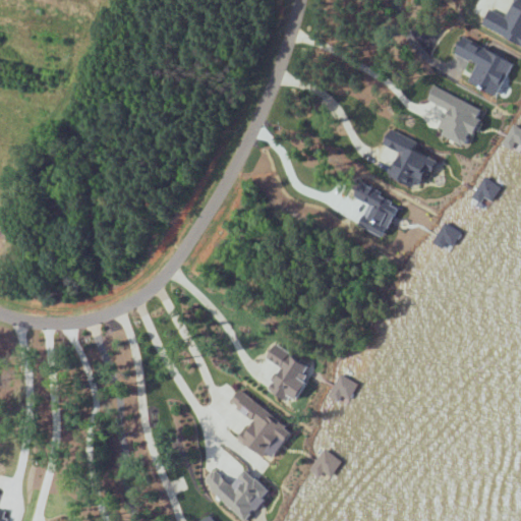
[(520,0),(517,0),(504,24),(489,16),(485,23),(520,43),(520,0)]
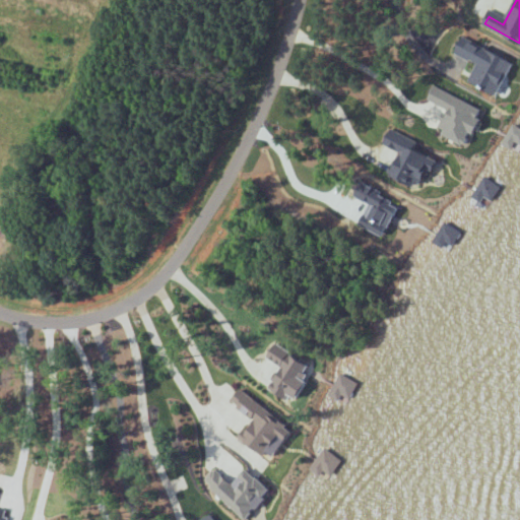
[(500,94),(514,62),(481,48),(479,53),(459,44),(454,53),(476,63),(469,81),(500,94)]
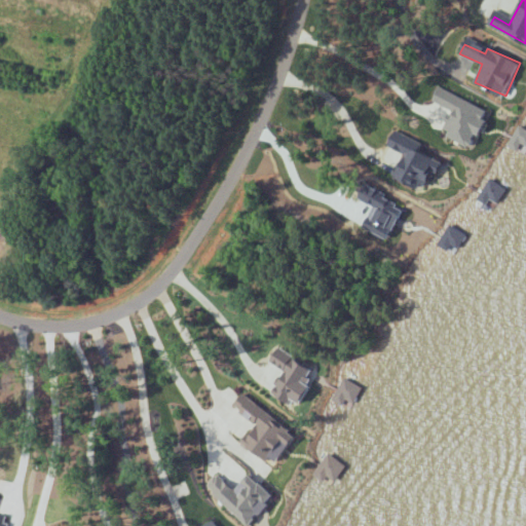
[(442,126),(451,110),(433,101),(424,117),(442,126)]
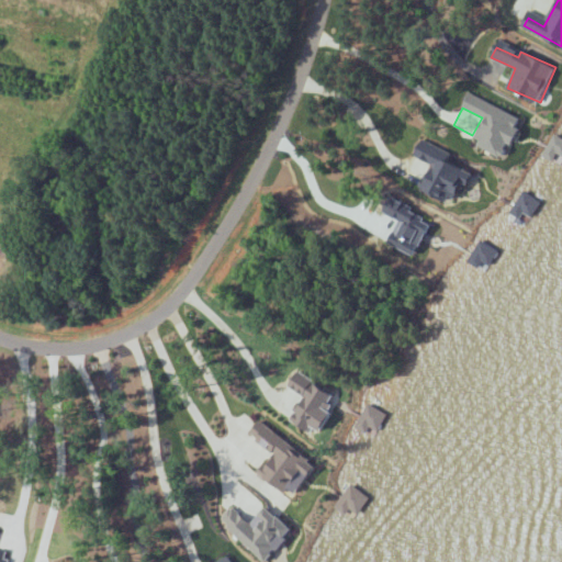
[(457,201),(469,169),(436,156),(423,188),(457,201)]
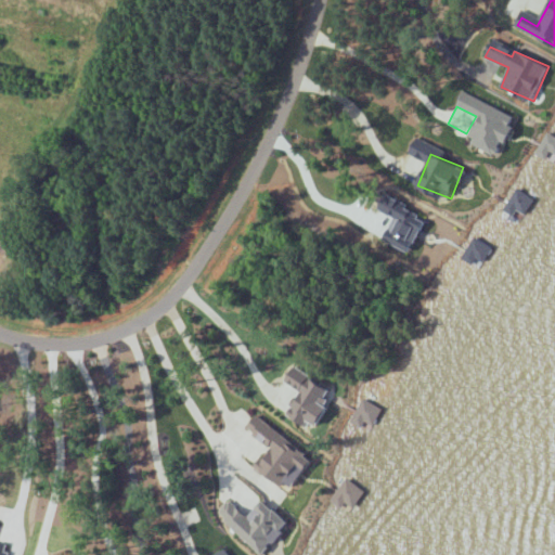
[(514,216),(517,209),(527,214),(536,197),(517,188),(505,210),(514,216)]
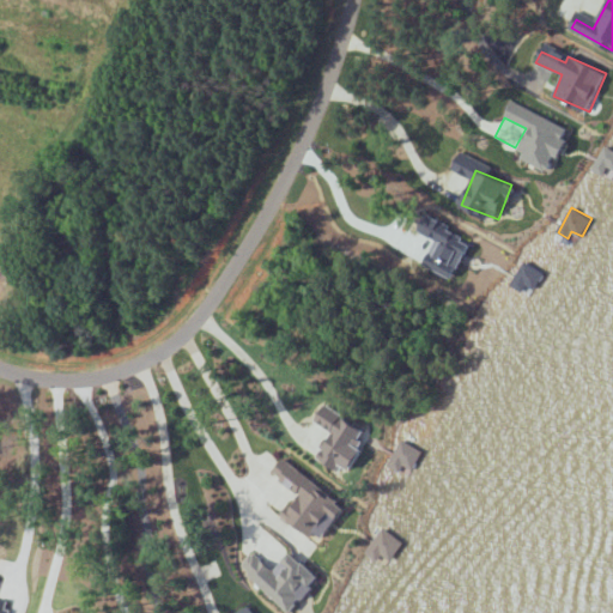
[(453,279),(471,244),(441,229),(423,263),(453,279)]
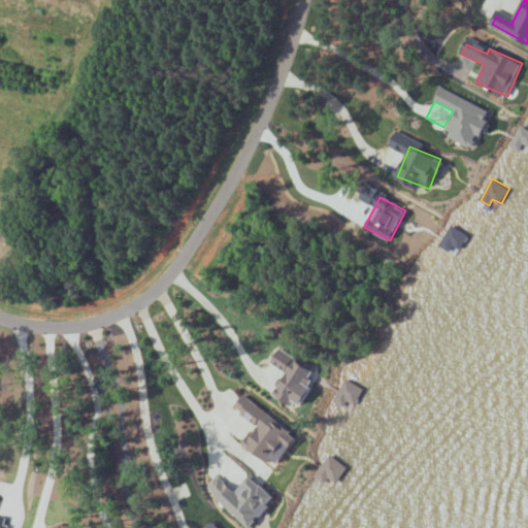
[(454,245),(460,250),(469,234),(452,225),(439,245),(451,252),(454,245)]
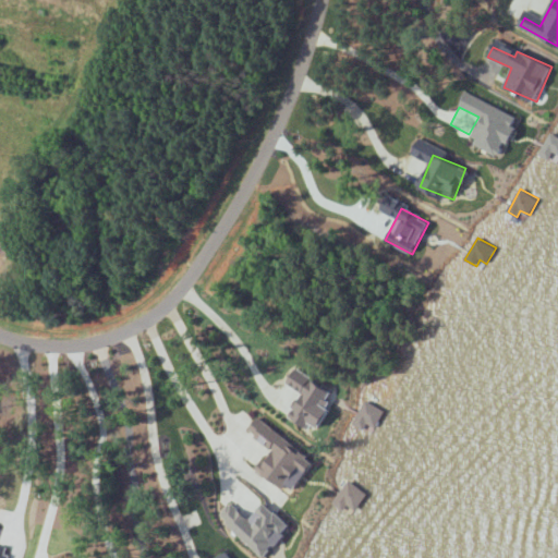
[(289,415),(317,433),(331,410),(323,404),(331,390),(295,368),(287,383),(303,393),(289,415)]
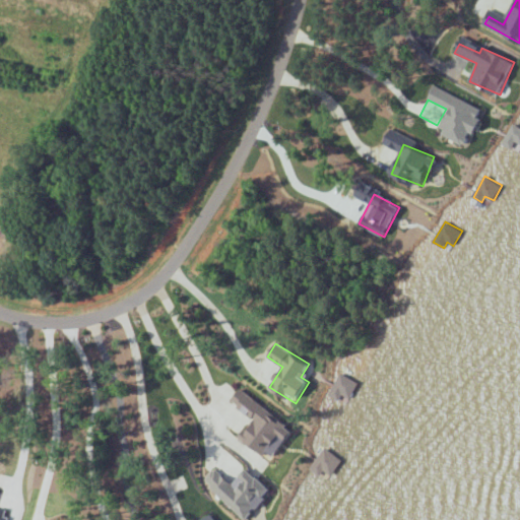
[(329,395),(347,404),(359,382),(340,373),(329,395)]
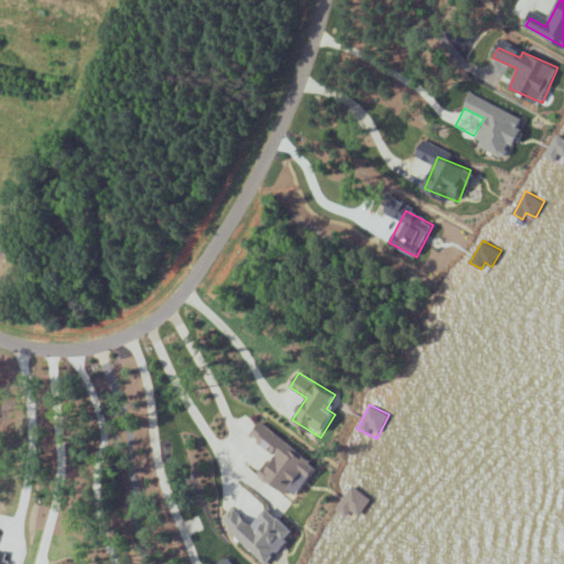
[(296,498),(318,464),(302,454),(299,458),(284,448),(288,442),(277,435),(274,441),(256,429),(249,437),(277,455),(262,476),(296,498)]
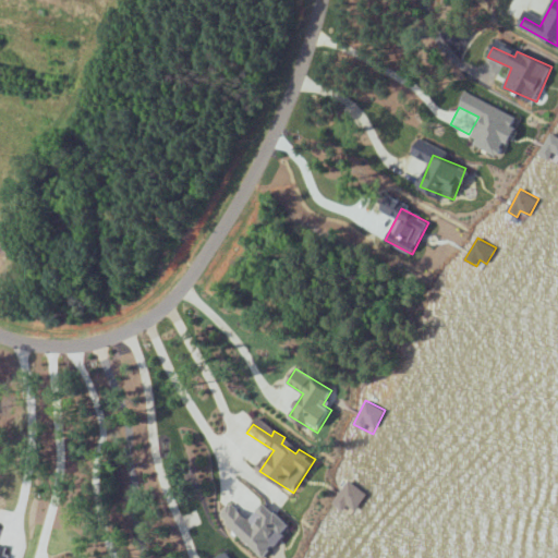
[(332,502),(346,511),(350,505),(356,510),(368,494),(349,480),(332,502)]
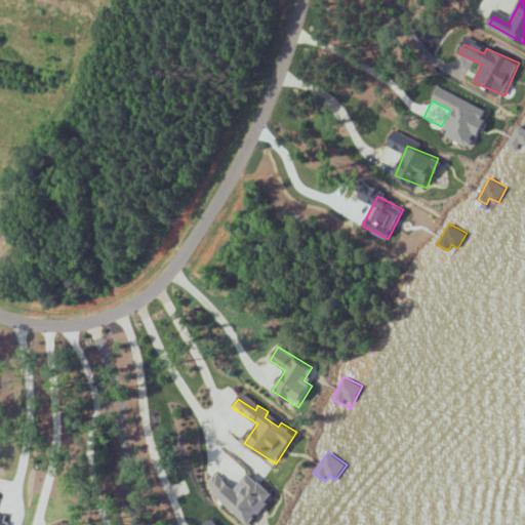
[(249,524),(275,495),(247,472),(234,488),(215,472),(203,486),(249,524)]
